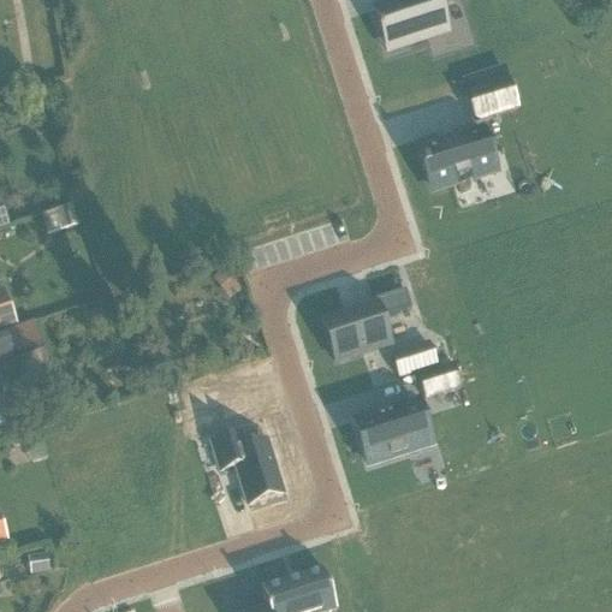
[(399,0),(378,7),(382,25),(380,27),(382,33),(385,31),(388,42),(410,35),(413,42),(450,30),(441,1),(445,0),(399,0)]
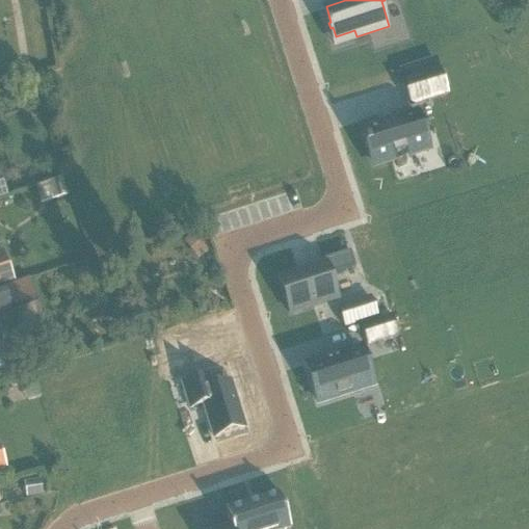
[(442,68),(405,79),(414,103),(449,91),(442,68)]
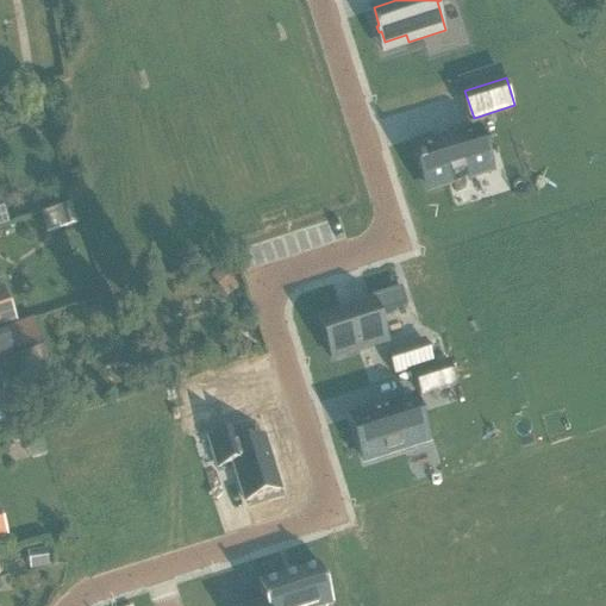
[(492,164),(480,126),(418,147),(423,161),(420,162),(423,168),(424,168),(430,183),(454,176),(455,177),(468,174),(468,172),(492,164)]
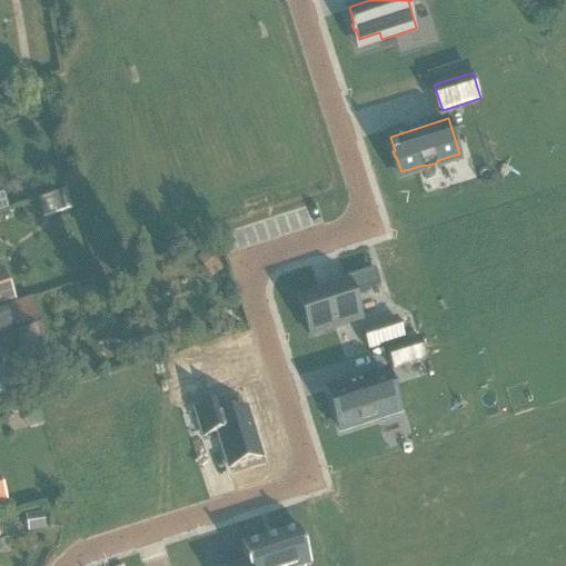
[(5,187),(0,188),(0,209),(11,207),(5,187)]
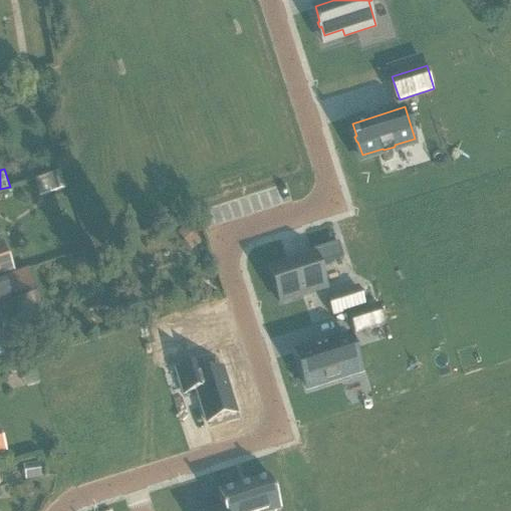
[(67,186),(63,174),(53,177),(57,190),(67,186)]
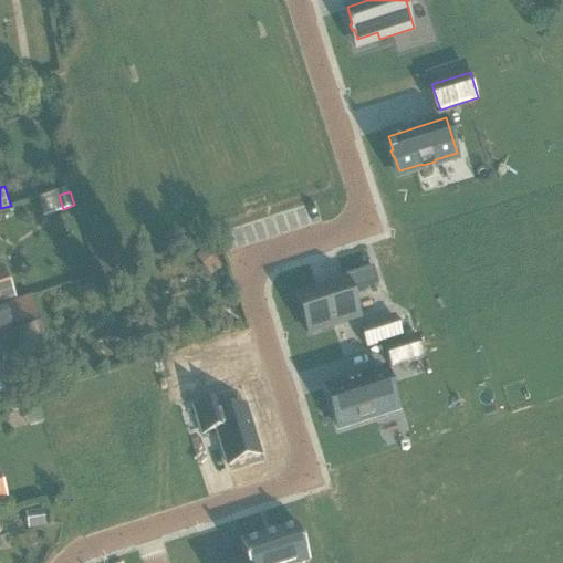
[(8,263),(0,266),(0,303),(19,298),(8,263)]
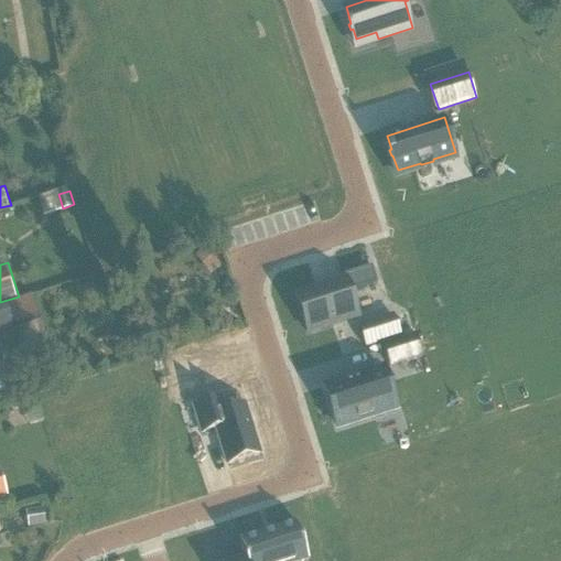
[(379,282),(374,265),(346,273),(347,278),(299,293),(311,331),(360,315),(353,290),(379,282)]
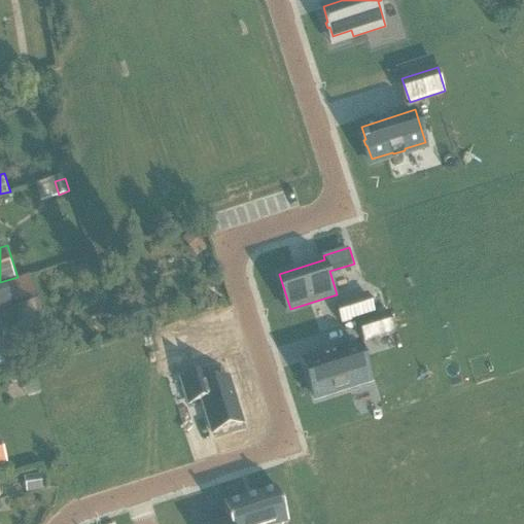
[(0,306),(14,302),(8,283),(0,285),(0,306)]
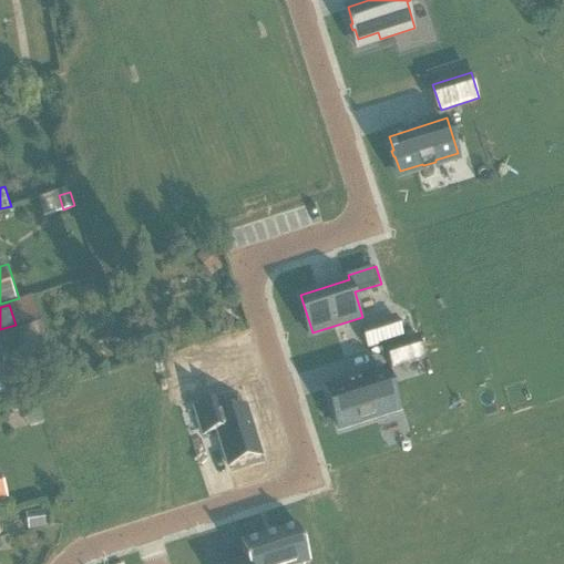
[(400,409),(387,369),(329,388),(342,428),(400,409)]
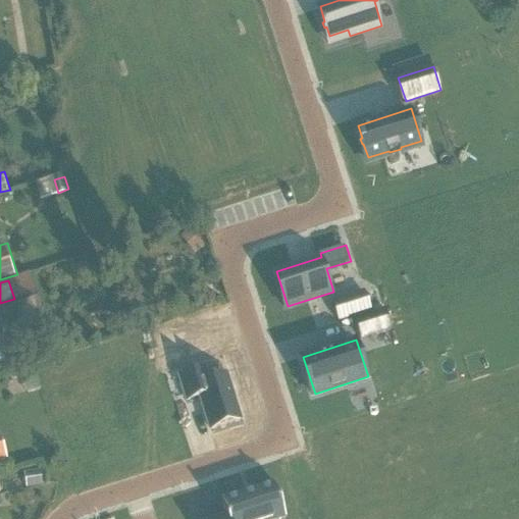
[(40,378),(36,363),(23,367),(29,382),(40,378)]
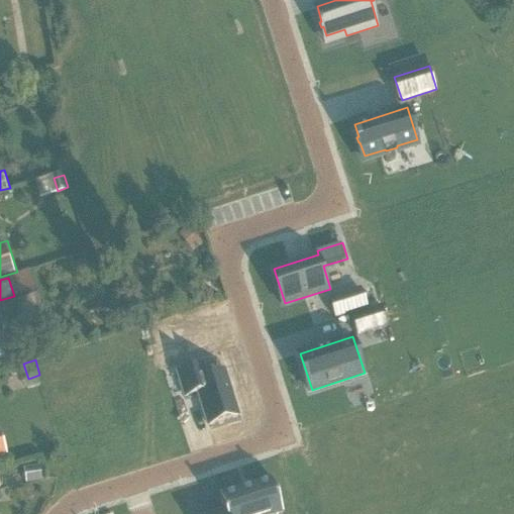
[(208,376),(204,364),(181,371),(188,395),(201,391),(212,424),(239,415),(225,370),(208,376)]
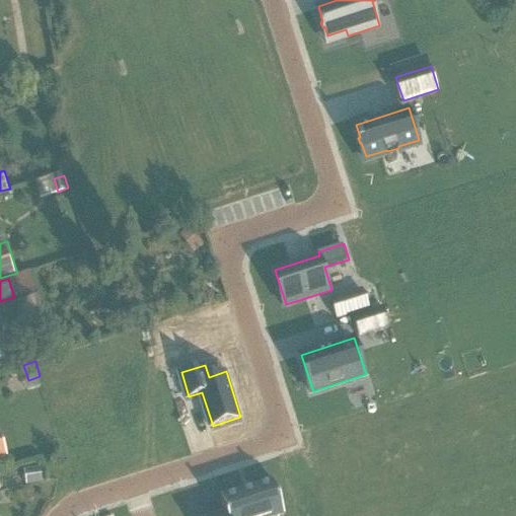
[(2,431),(0,431),(0,455),(8,453),(2,431)]
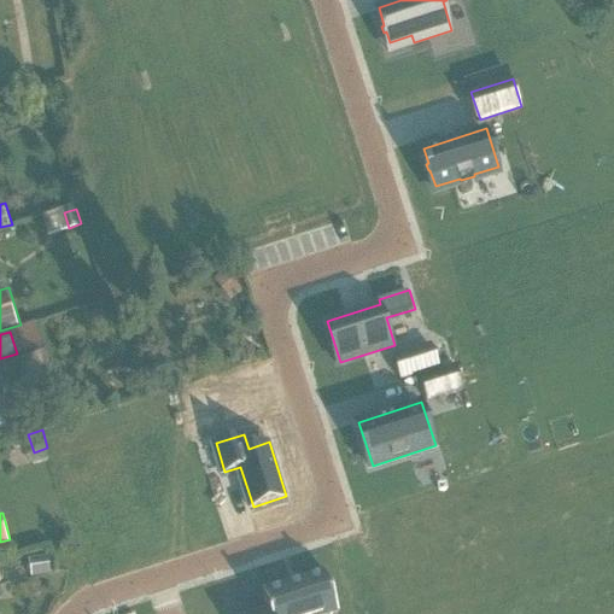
[(53,572),(51,554),(31,556),(34,574),(53,572)]
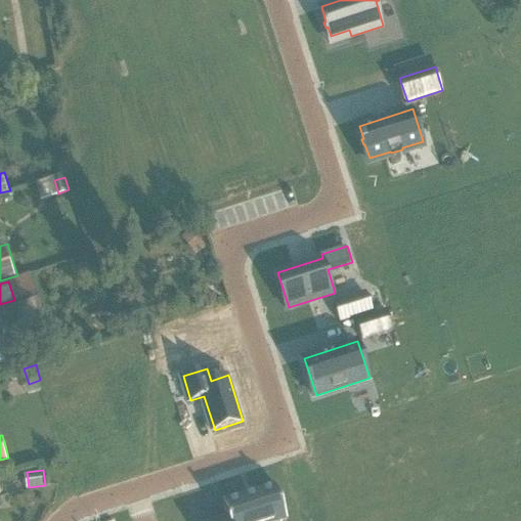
[(229,516),(213,520),(270,520),(289,516),(278,483),(224,501),(229,516)]
